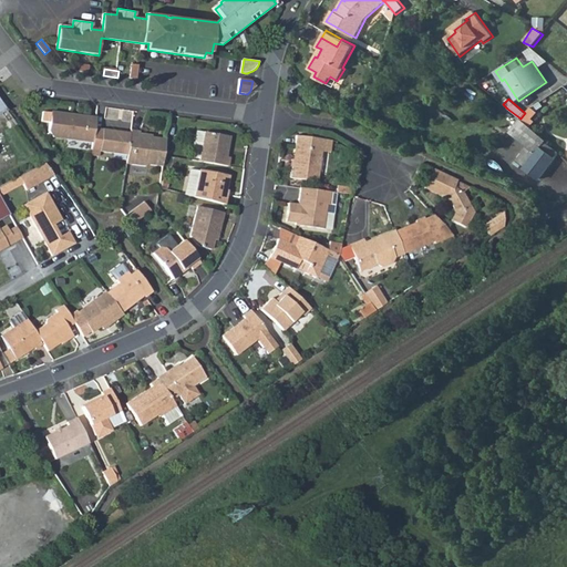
[(532,107),(521,119),(527,125),(533,120),(532,119),(537,112),(532,107)]
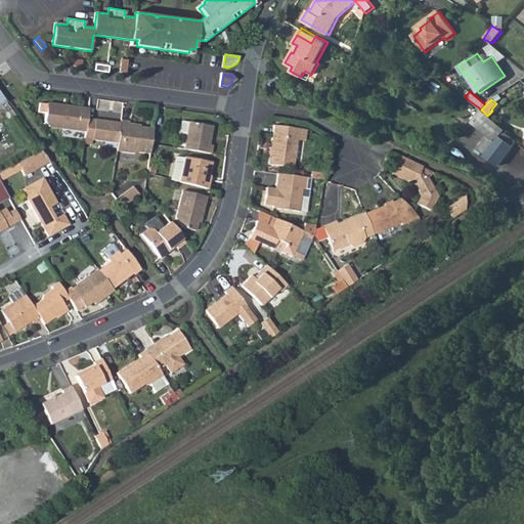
[(48,127),(85,132),(87,119),(88,112),(80,111),(80,108),(70,106),(70,108),(64,108),(64,106),(46,103),(44,122),(48,127)]
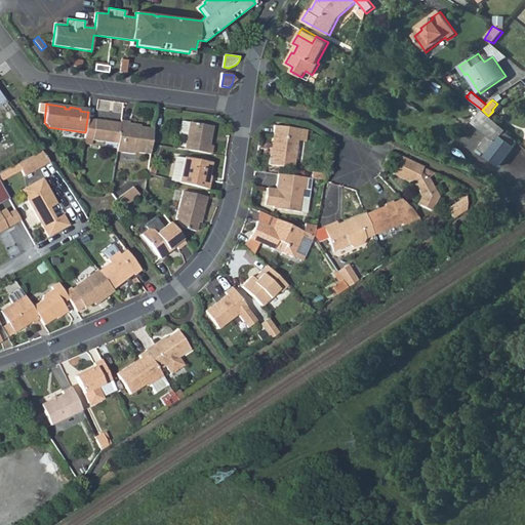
[(498,166),(517,142),(505,131),(506,130),(488,116),(482,110),(472,122),(488,136),(478,149),(486,155),(486,156),(498,166)]
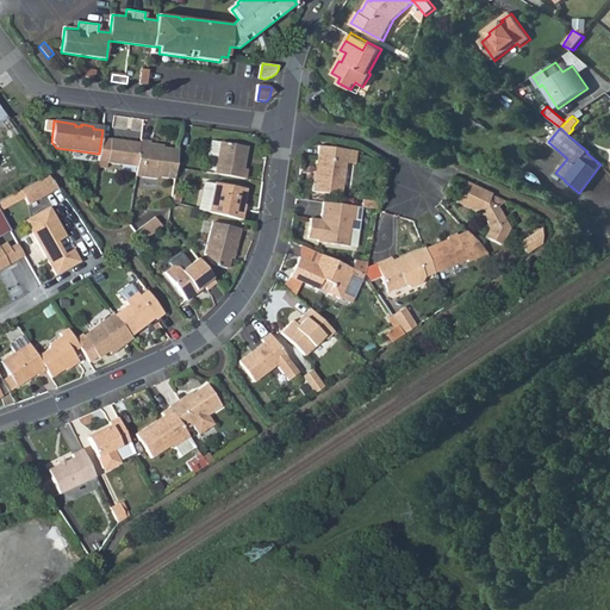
[(106,162),(136,167),(139,143),(110,138),(110,139),(101,138),(99,154),(98,161),(106,162)]
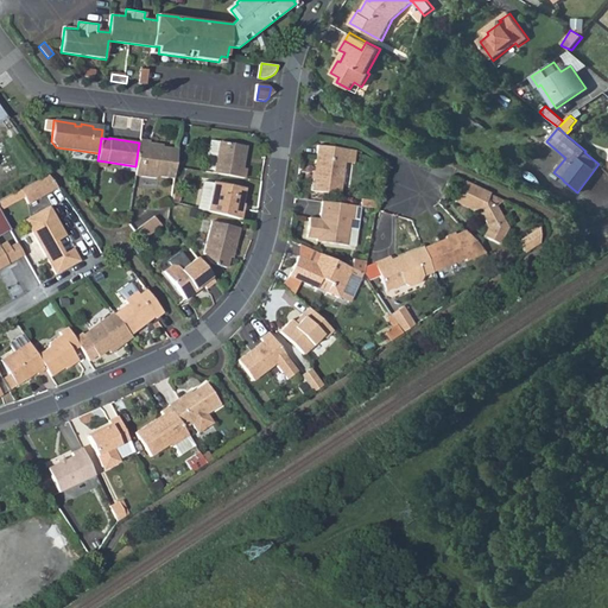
[(245,145),(220,139),(210,138),(208,149),(210,152),(216,153),(213,171),(244,177),(246,166),(241,165),(245,145)]
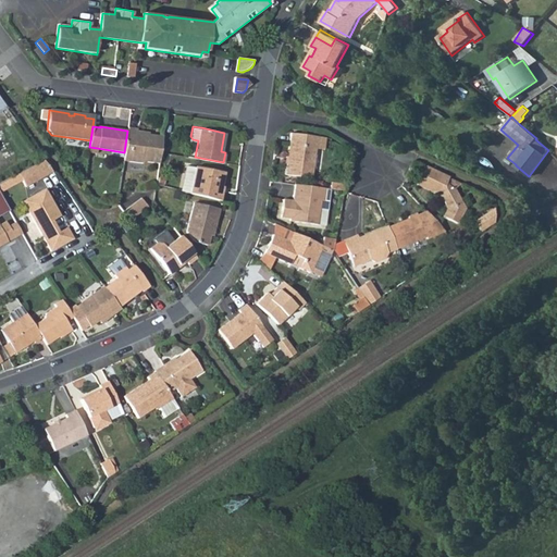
[(144,162),(159,164),(161,150),(163,137),(150,135),(137,134),(137,132),(137,130),(127,128),(127,131),(124,152),(123,162),(144,164),(144,162)]
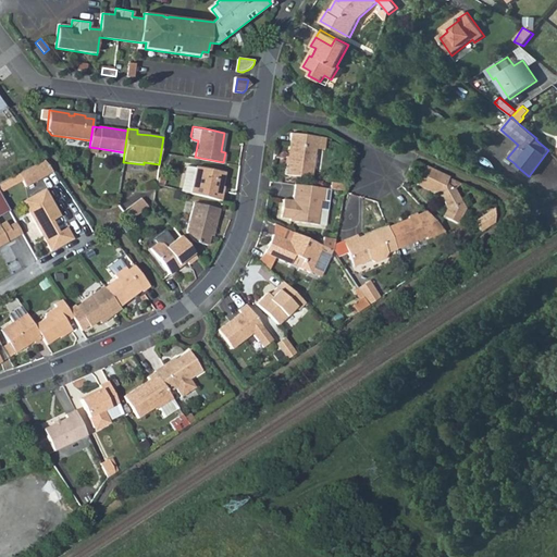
[(321,137),(292,133),(289,145),(293,145),(289,163),(287,163),(285,174),(312,178),(317,149),(319,149),(321,137)]
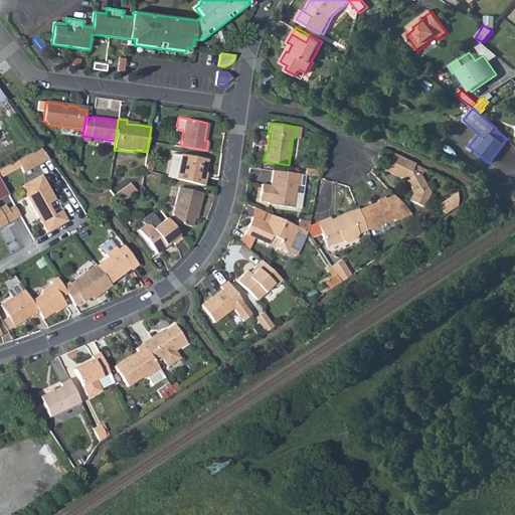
[(40,148),(16,160),(22,172),(47,158),(40,148)]
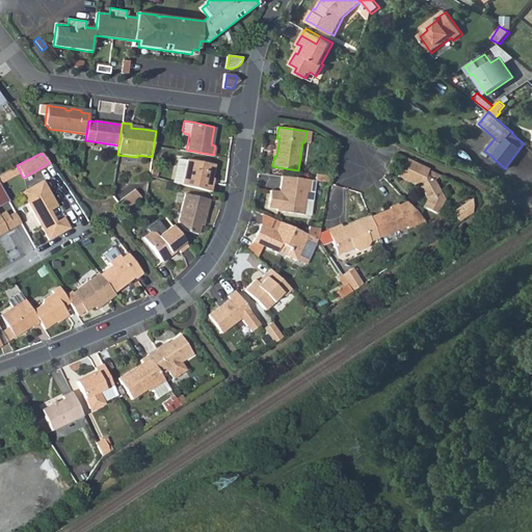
[(178,157),(171,182),(181,184),(187,159),(178,157)]
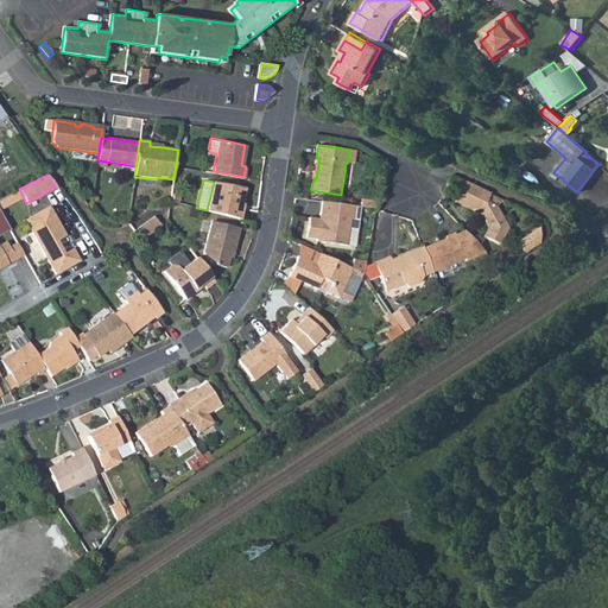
[(214,182),(207,210),(240,219),(244,208),(241,208),(242,202),(245,190),(214,182)]
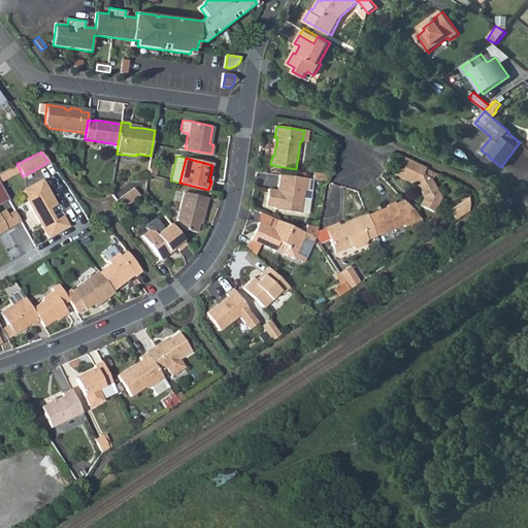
[(423,176),(426,169),(404,158),(395,175),(417,187),(423,198),(420,205),(433,212),(440,198),(431,180),(423,176)]
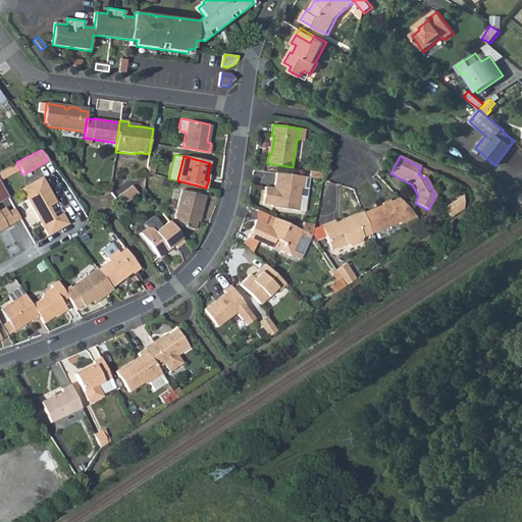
[(432,172),(421,167),(418,174),(426,178),(432,172)]
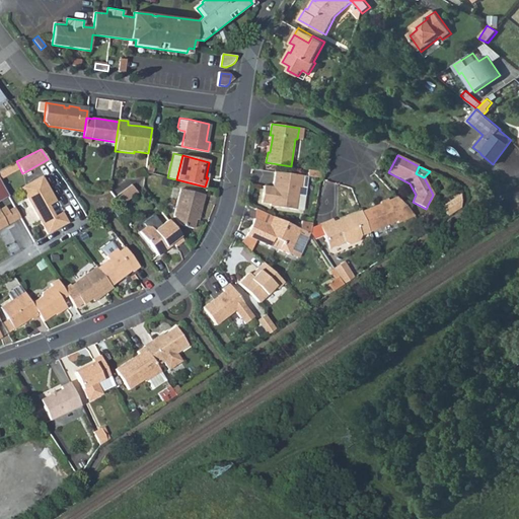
[(308,175),(304,175),(276,171),(274,182),(277,182),(276,188),(265,186),(262,202),(271,203),(270,206),(296,209),(298,195),(305,196),(308,176),(308,175)]
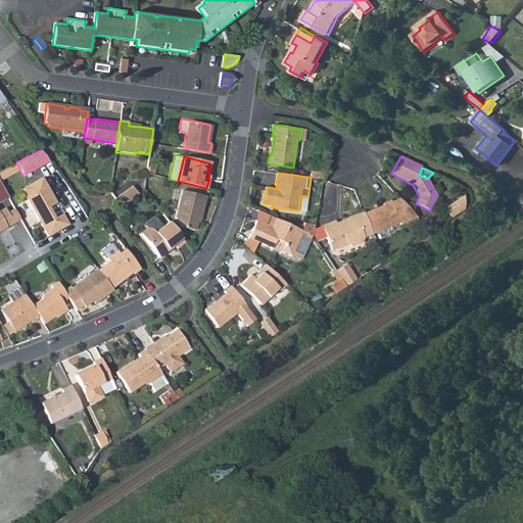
[(48,236),(57,231),(56,229),(61,226),(56,218),(54,218),(48,207),(56,202),(42,178),(20,189),(48,236)]
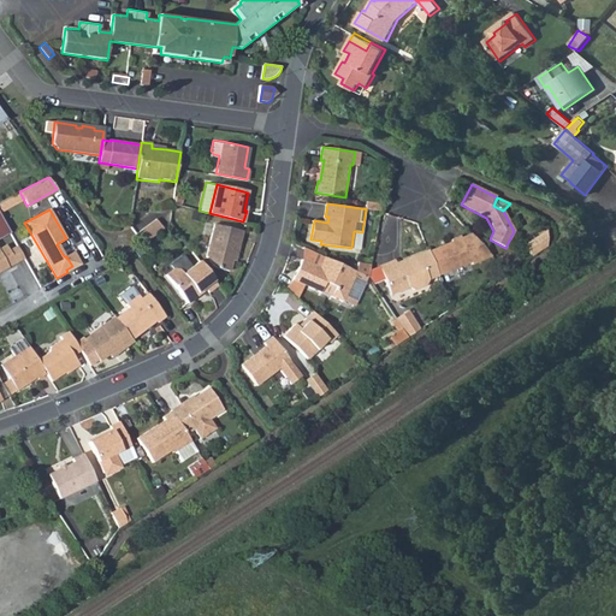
[(157,219),(136,234),(143,244),(164,229),(157,219)]
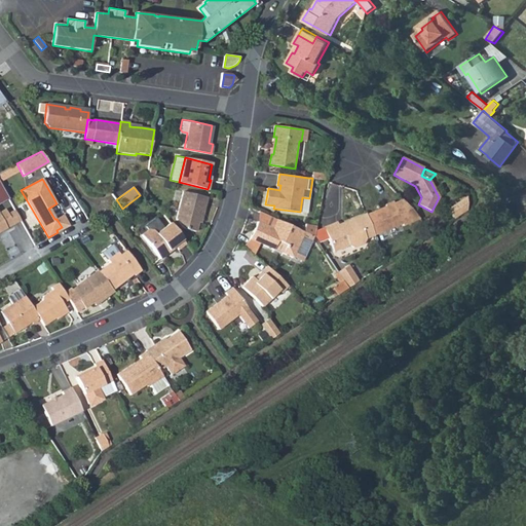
[(183,190),(176,218),(183,228),(195,231),(197,221),(200,211),(202,212),(207,196),(183,190)]
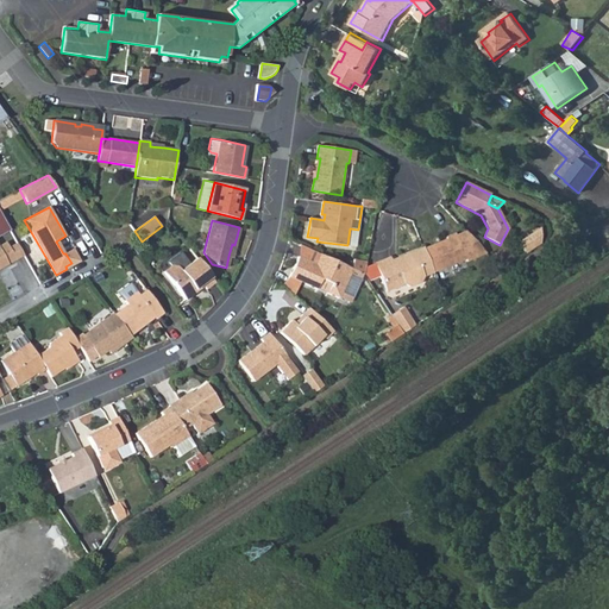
[(519,242),(527,252),(541,243),(541,227),(519,242)]
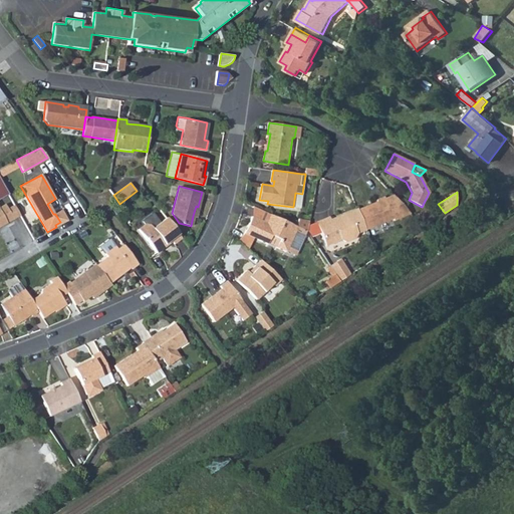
[(295,193),(293,207),(300,208),(302,194),(295,193)]
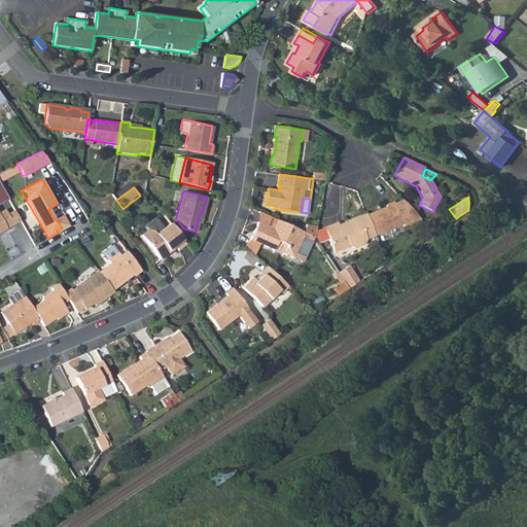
[(386,204),(366,213),(375,234),(403,221),(405,222),(419,216),(400,198),(394,201),(394,199),(385,202),(386,204)]
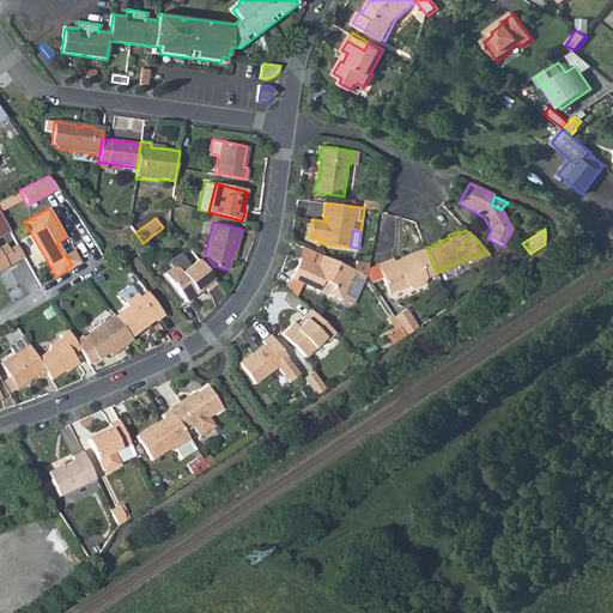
[(0,267),(2,266),(4,268),(14,262),(5,244),(0,246),(0,267)]
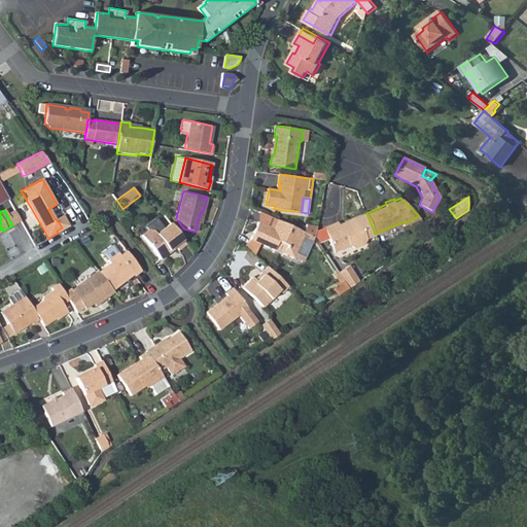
[(259,222),(277,230),(281,221),(277,219),(259,212),(259,222)]
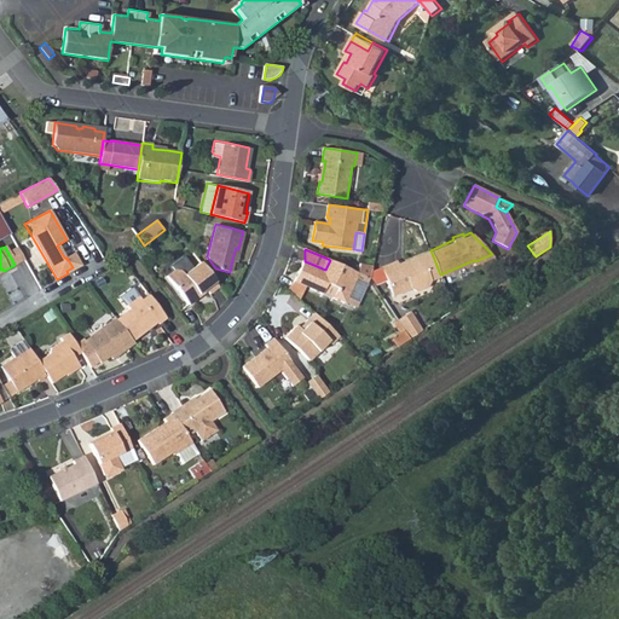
[(432,278),(440,275),(431,250),(429,249),(404,260),(403,258),(381,267),(394,296),(411,287),(417,289),(428,284),(432,278)]
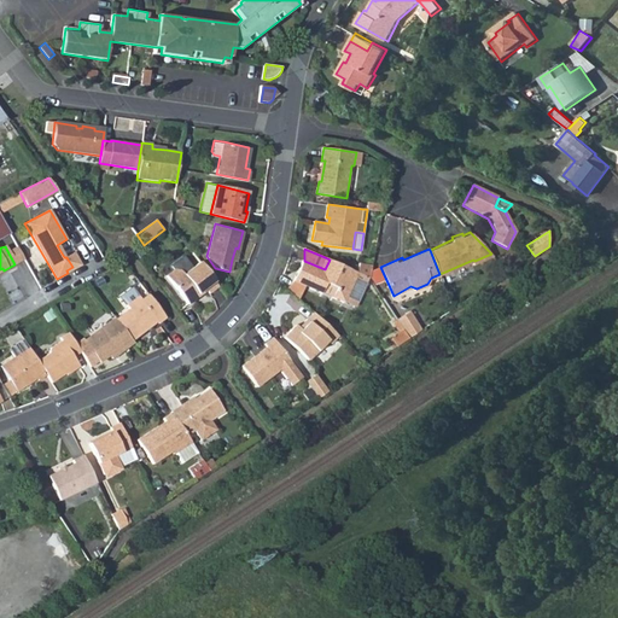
[(74,252),(66,257),(73,267),(66,270),(68,273),(81,266),(74,252)]
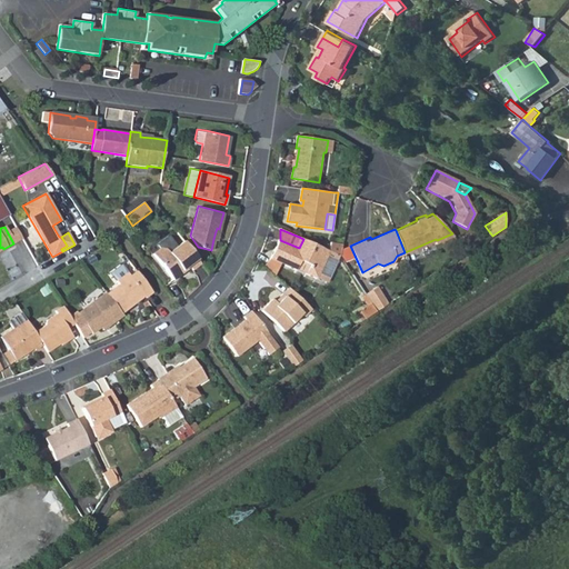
[(471,232),(459,241),(468,251),(479,243),(471,232)]
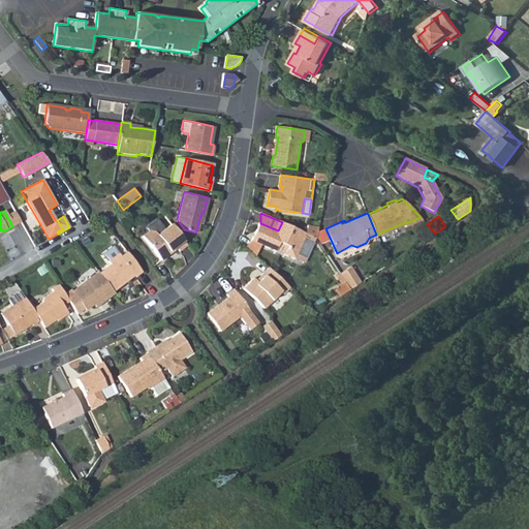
[(180,250),(187,245),(170,223),(165,228),(157,218),(146,226),(149,230),(143,236),(162,259),(172,252),(170,250),(177,246),(180,250)]
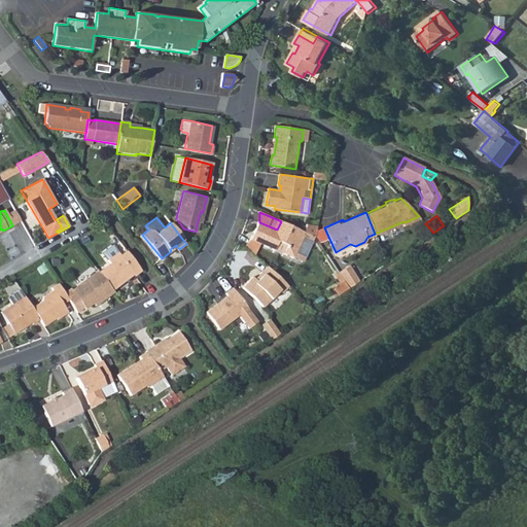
[(305,261),(315,237),(306,233),(281,221),(277,230),(259,222),(251,239),(260,243),(276,250),(279,242),(287,245),(284,253),(305,261)]
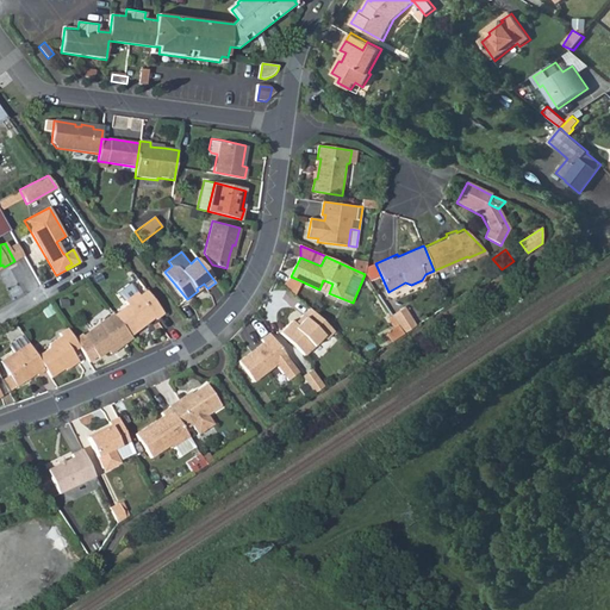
[(355,259),(354,269),(365,274),(368,262),(355,259)]
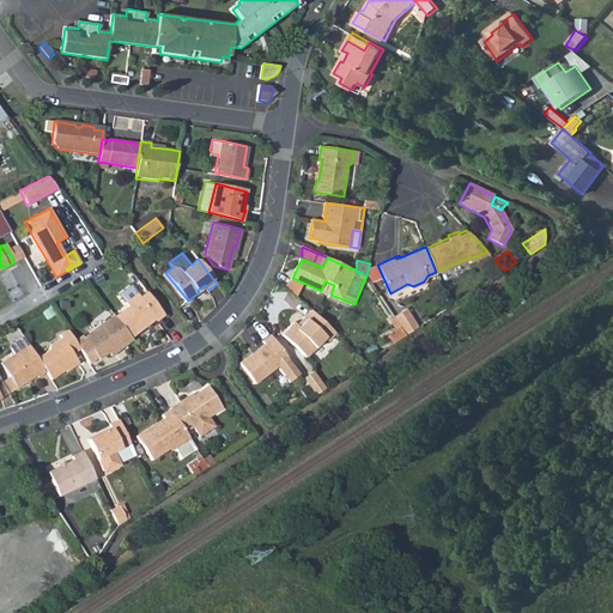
[(297,297),(303,283),(292,278),(285,286),(297,297)]
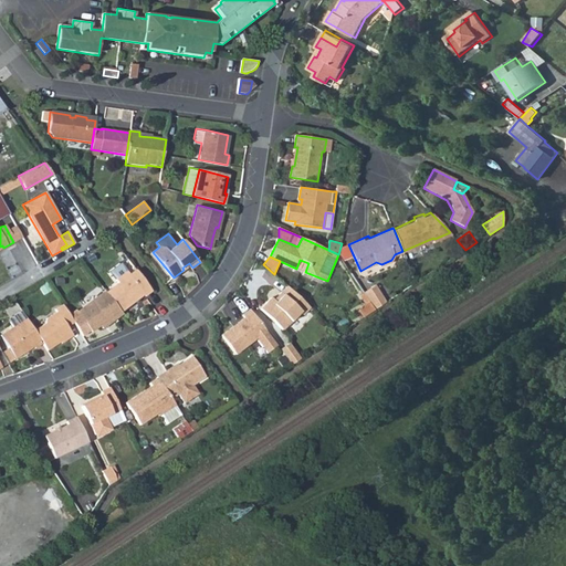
[(145,297),(153,292),(137,270),(130,275),(122,263),(111,271),(119,283),(107,292),(122,312),(144,296),(145,297)]
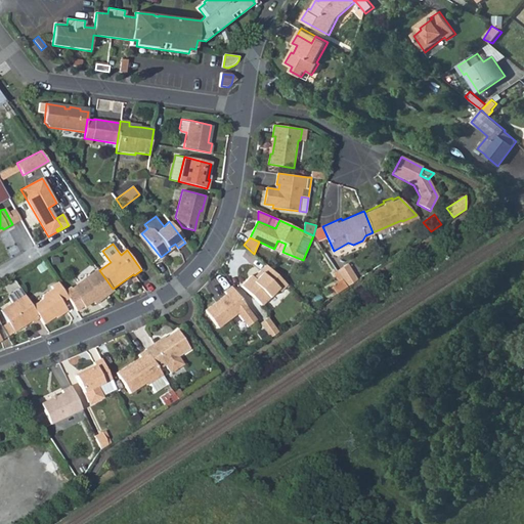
[(348,263),(337,270),(343,279),(348,287),(358,279),(348,263)]
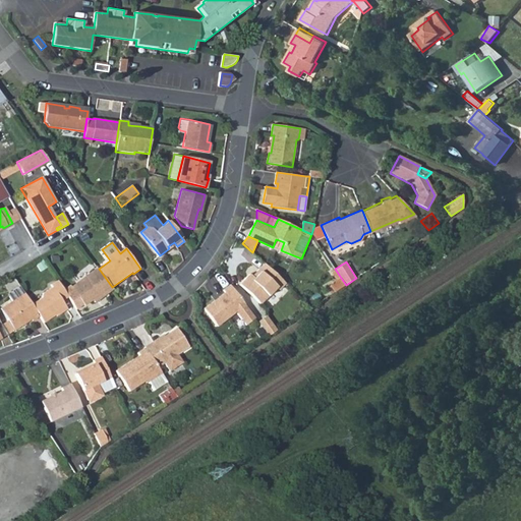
[(280,290),(286,284),(265,264),(259,270),(261,271),(255,278),(253,276),(250,273),(240,284),(262,304),(278,288),(280,290)]
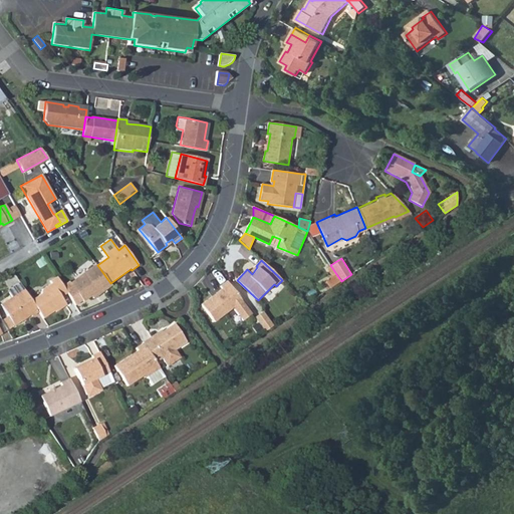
[(97,295),(111,284),(110,283),(97,265),(96,264),(70,283),(69,281),(63,285),(68,294),(76,307),(83,302),(83,301),(90,295),(95,292),(97,295)]
